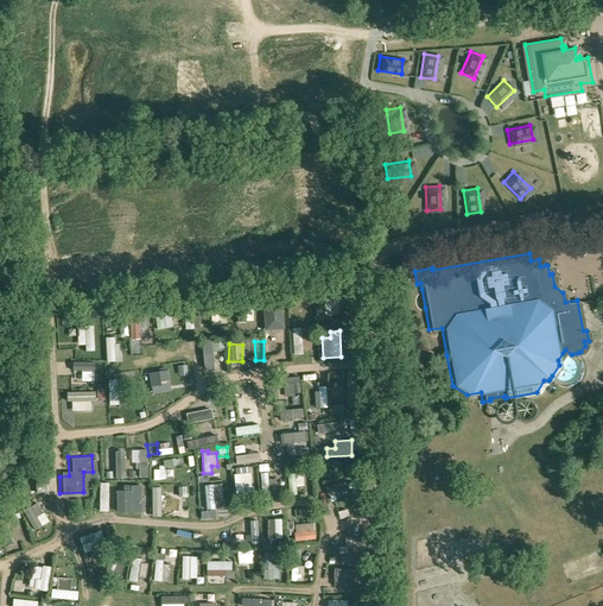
[(137,459),(121,460),(121,478),(138,477),(137,459)]
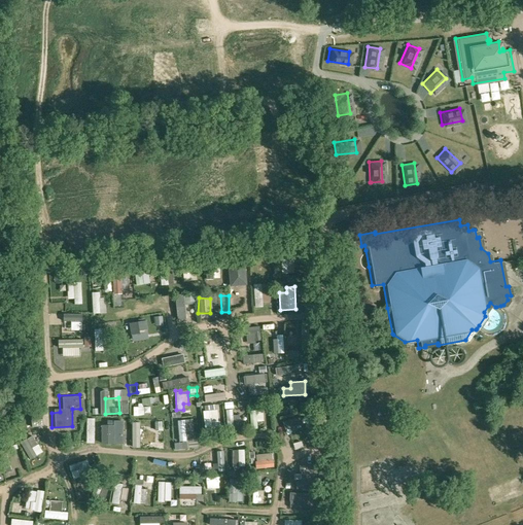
[(250,410),(251,428),(258,427),(257,409),(250,410)]
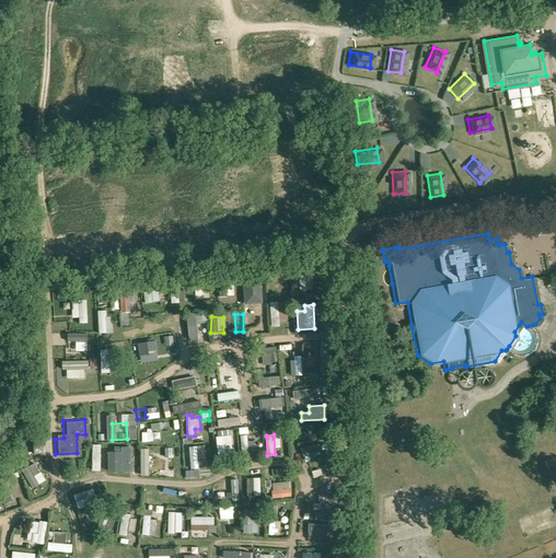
[(317,451),(327,449),(325,439),(302,445),(305,461),(320,457),(317,451)]
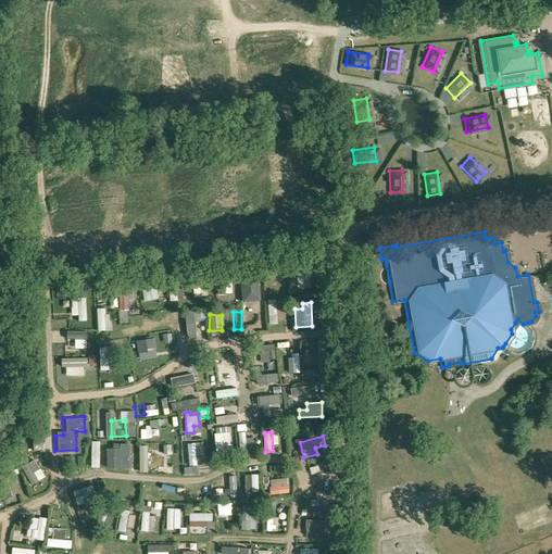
[(32,440),(33,448),(41,447),(40,439),(32,440)]
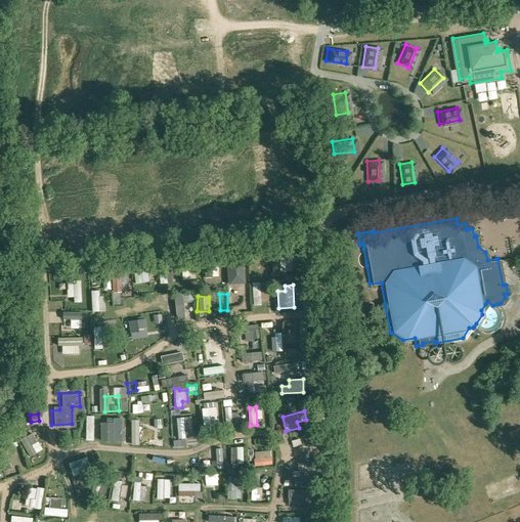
[(178,438),(185,438),(184,416),(177,417),(178,438)]
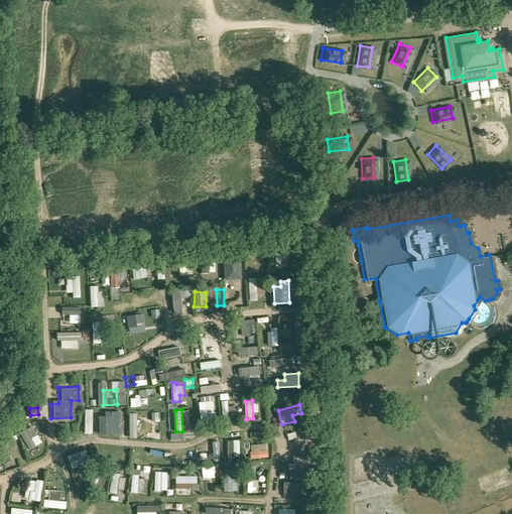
[(109,432),(108,414),(95,414),(95,432),(109,432)]
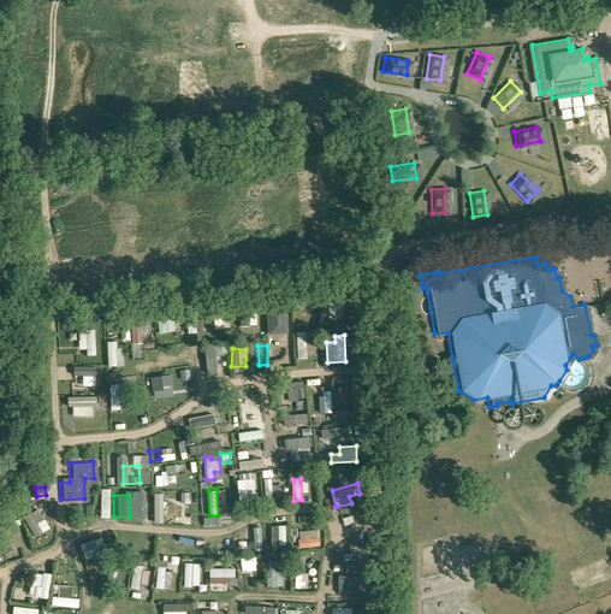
[(30,514),(31,531),(46,531),(46,514),(30,514)]
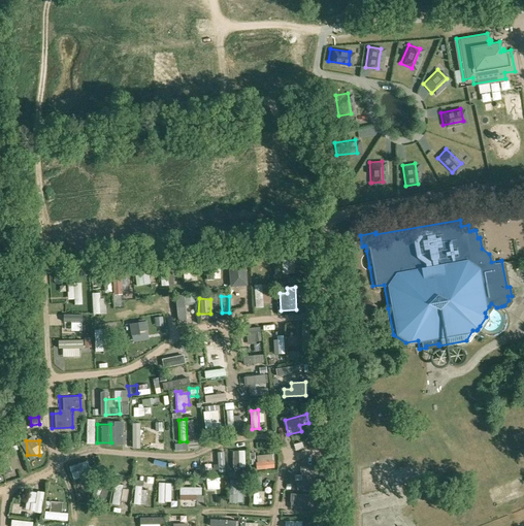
[(246,450),(234,450),(235,467),(246,467),(246,450)]
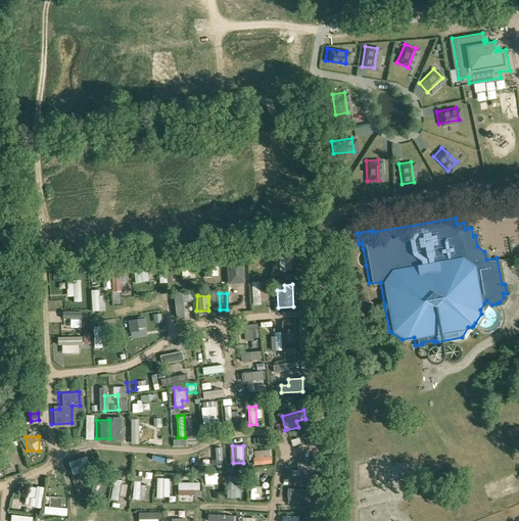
[(211,451),(211,462),(223,462),(223,451),(211,451)]
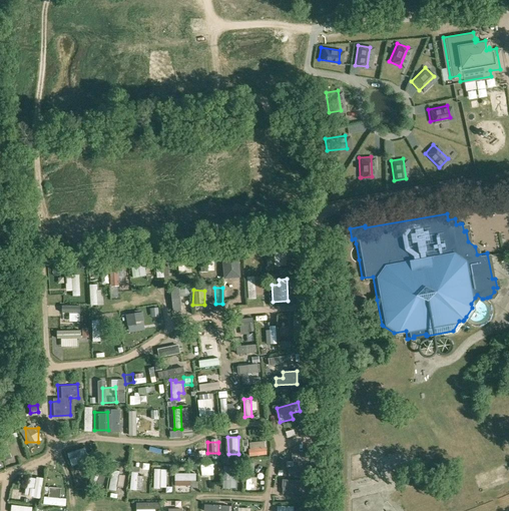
[(248,443),(249,457),(267,456),(267,442),(248,443)]
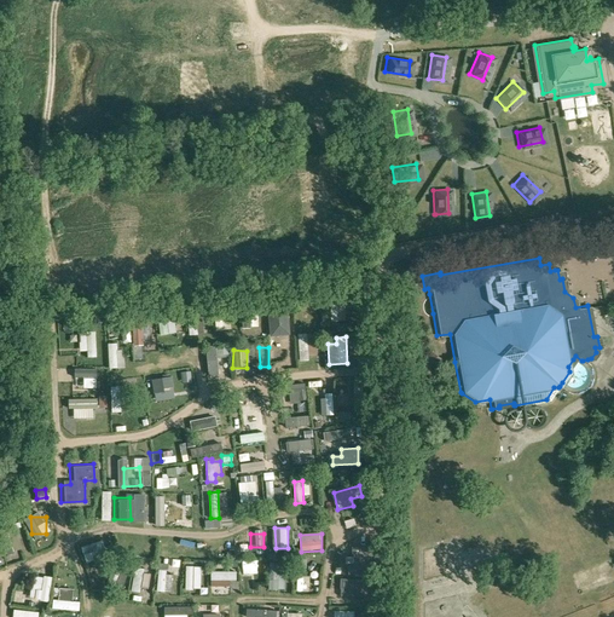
[(115,560),(105,586),(115,589),(125,564),(115,560)]
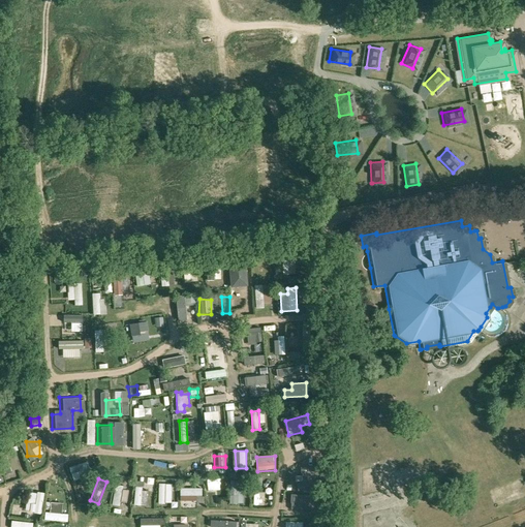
[(243,504),(244,481),(230,481),(230,504),(243,504)]
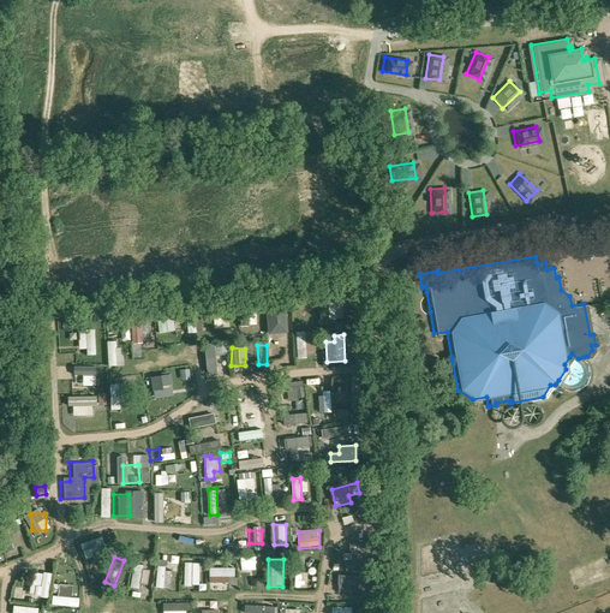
[(131,587),(141,587),(143,563),(133,561),(131,587)]
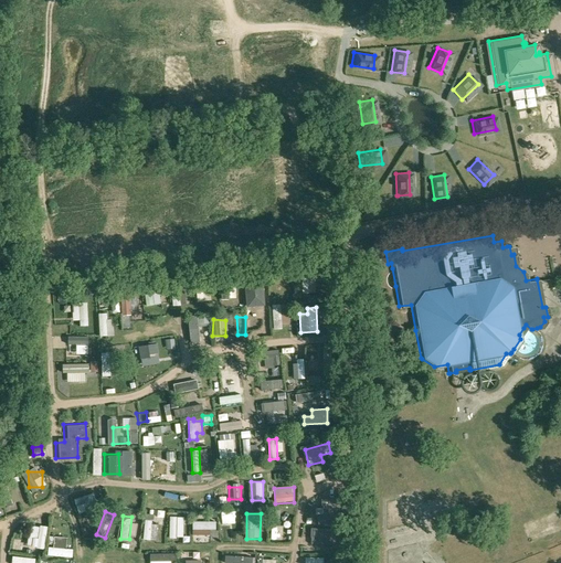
[(169,516),(169,538),(183,538),(183,516),(169,516)]
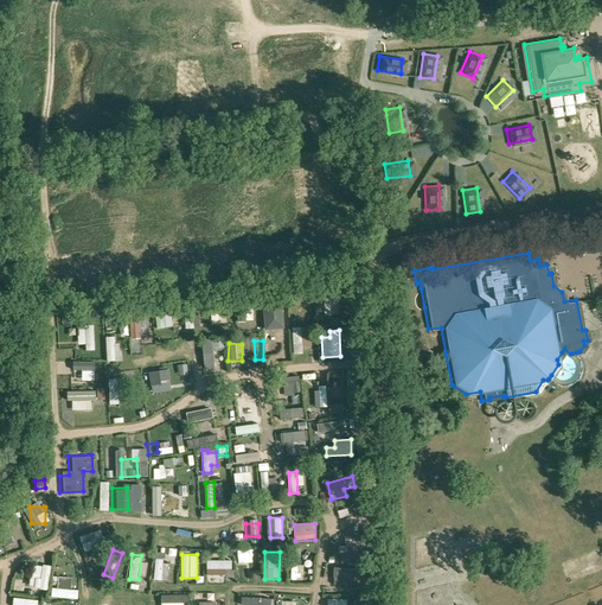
[(154,559),(154,580),(170,580),(171,559),(154,559)]
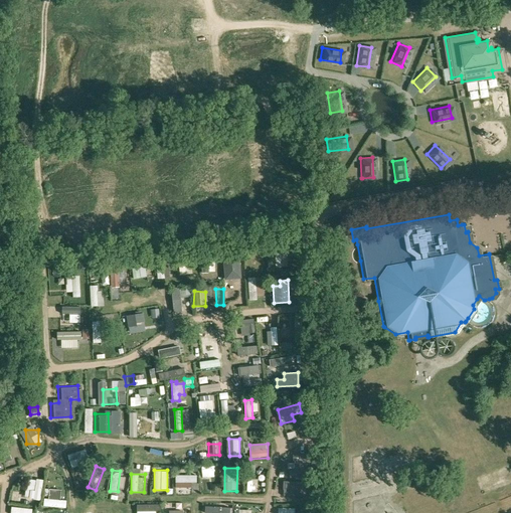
[(258,492),(258,481),(247,481),(247,492),(258,492)]
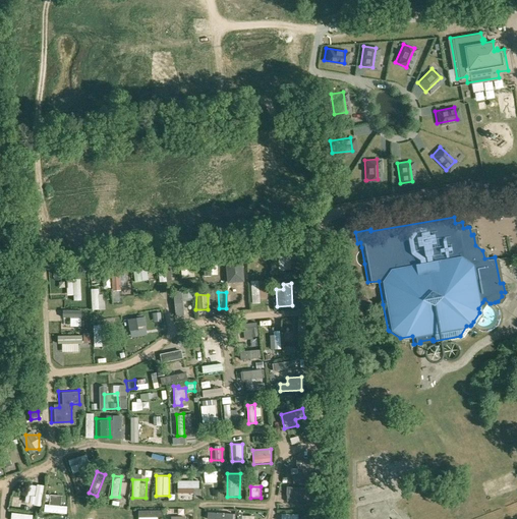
[(303,503),(304,489),(282,488),(282,496),(289,496),(289,503),(303,503)]
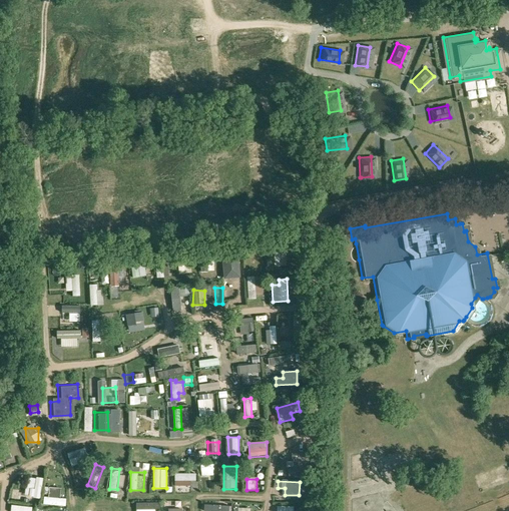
[(63,502),(65,493),(45,489),(43,498),(63,502)]
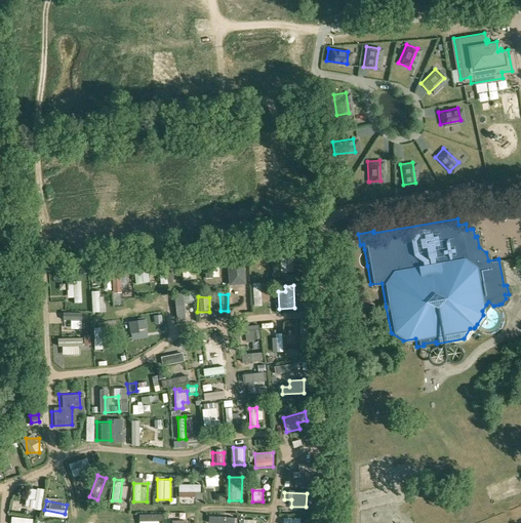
[(136,522),(141,522),(151,522),(152,522),(158,522),(158,513),(136,515),(136,522)]
